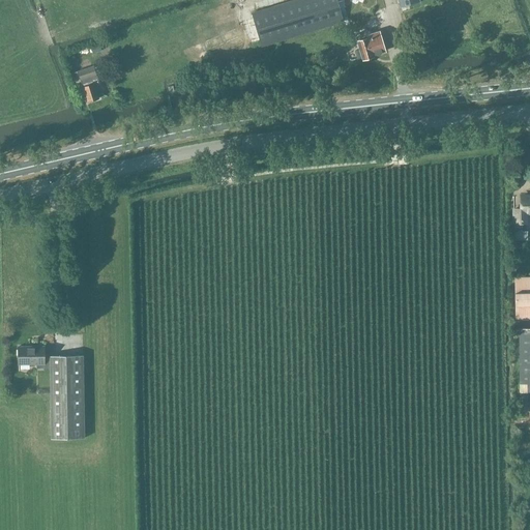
[(336,0),(296,0),(253,13),(262,47),(344,22),(336,0)]
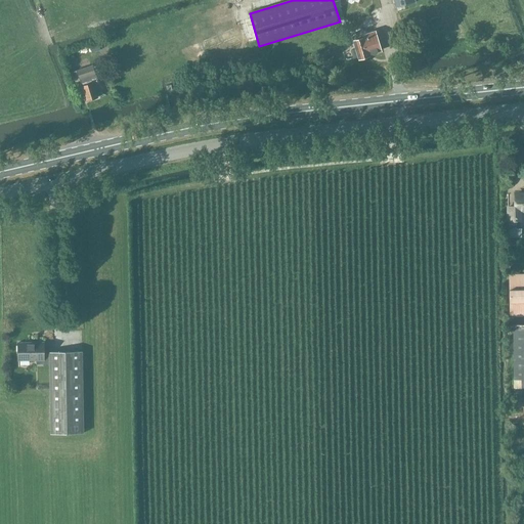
[(367,33),(356,36),(352,37),(356,49),(351,50),(354,58),(358,56),(359,59),(369,55),(369,54),(381,50),(376,31),(367,33)]
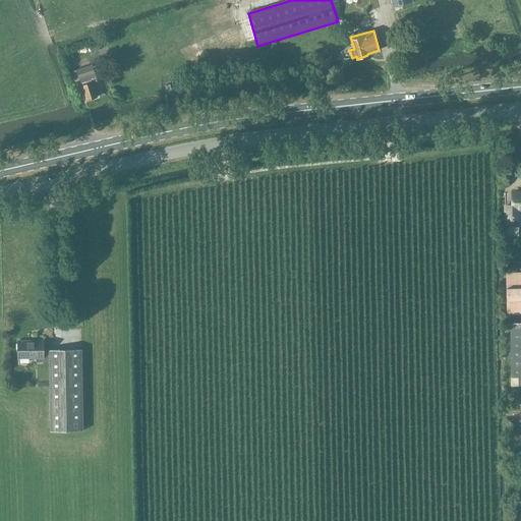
[(79,79),(81,85),(87,101),(98,97),(93,82),(98,80),(93,65),(76,70),(71,72),(74,80),(79,79)]
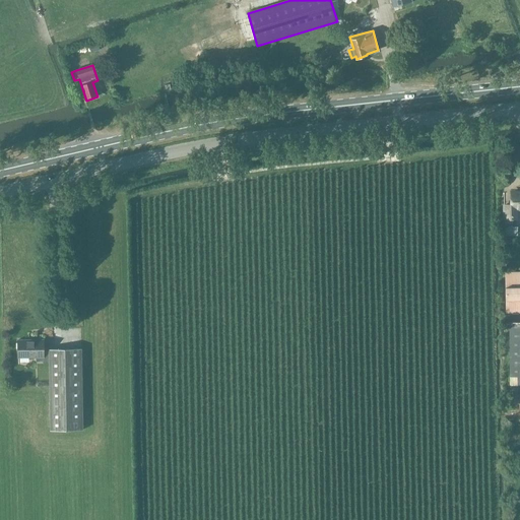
[(510,206),(503,206),(503,218),(504,218),(504,228),(505,228),(505,236),(518,236),(517,226),(513,228),(513,218),(515,218),(515,209),(519,208),(519,192),(510,193),(510,206)]
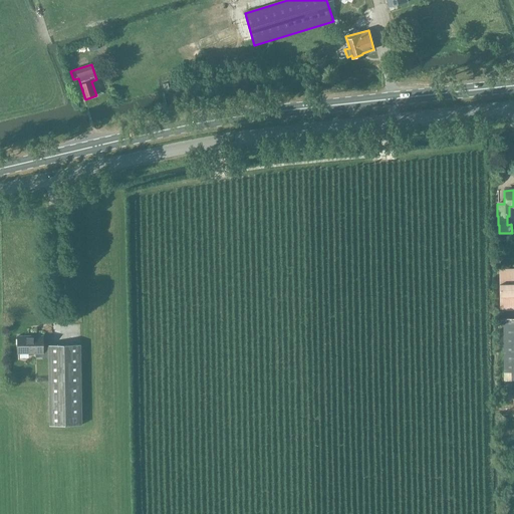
[(513,267),(499,268),(500,307),(513,306),(513,267)]
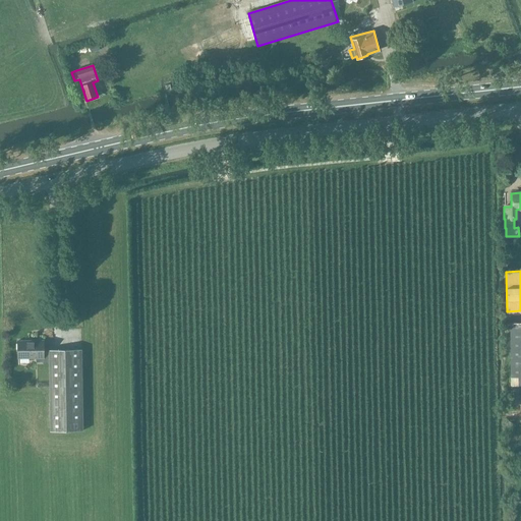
[(520,323),(510,324),(510,386),(518,386),(520,386),(520,323)]
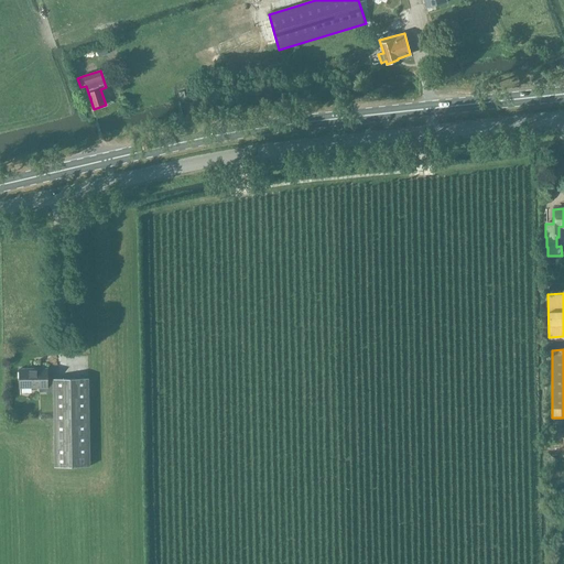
[(47,368),(19,369),(20,388),(39,388),(39,392),(53,392),(53,381),(47,381),(47,368)]
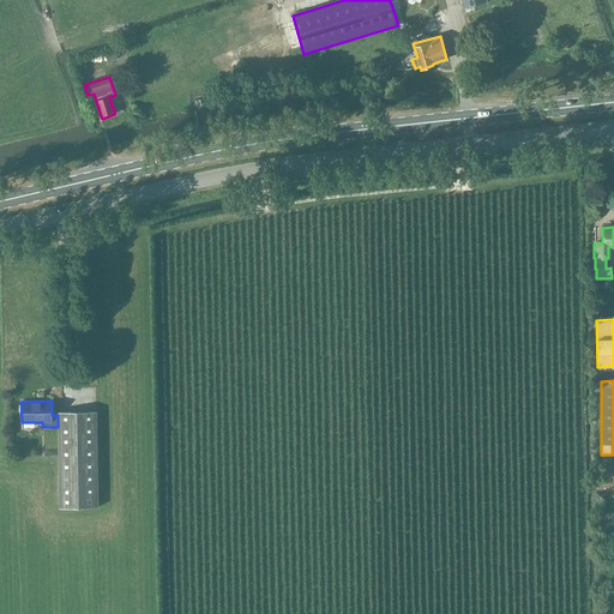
[(58,413),(58,415),(58,427),(60,509),(98,509),(96,411),(58,413)]
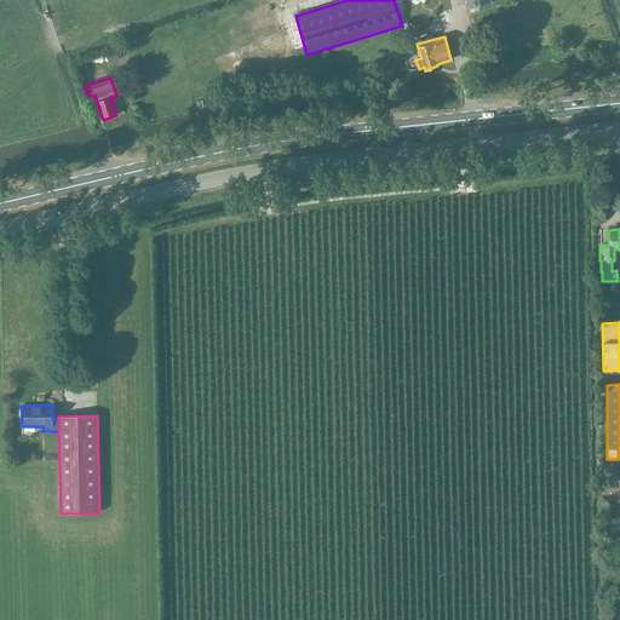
[(619,482),(604,483),(604,501),(619,501),(619,482)]
